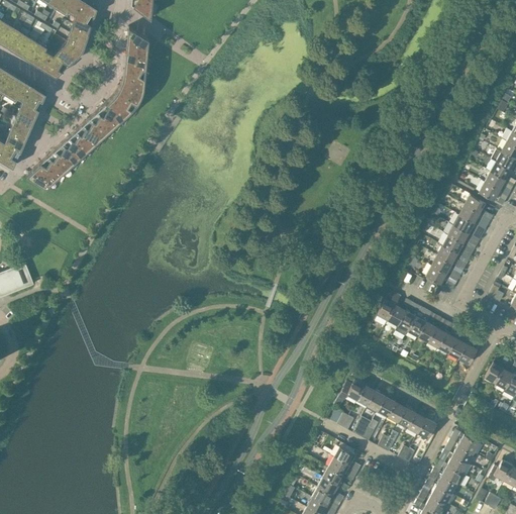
[(59,10),(64,0),(52,0),(49,4),(59,10)]
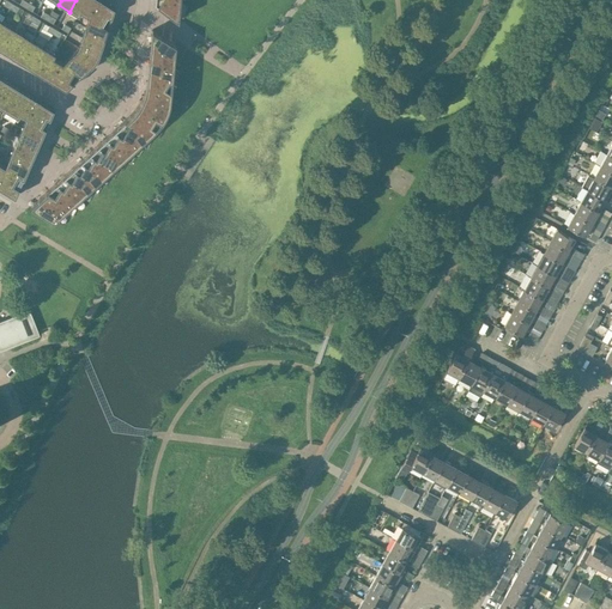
[(80,18),(82,14),(89,0),(76,0),(70,12),(80,18)]
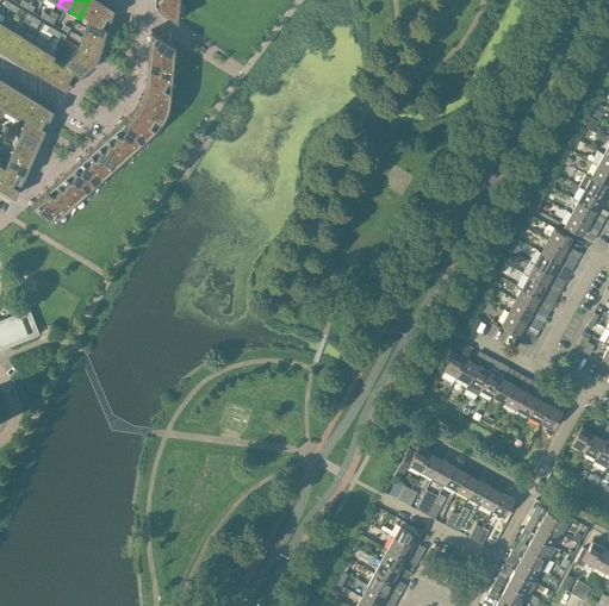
[(89,19),(109,30),(116,10),(98,0),(88,0),(81,14),(89,19)]
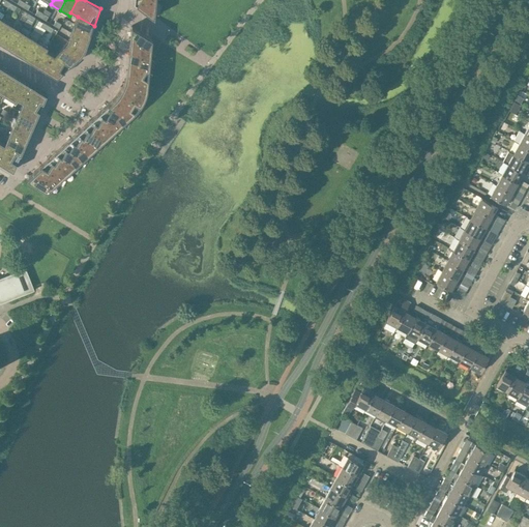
[(135,0),(135,5),(155,20),(157,4),(149,0),(135,0)]
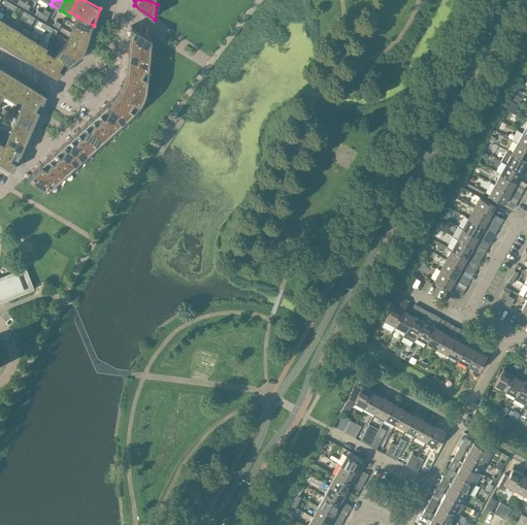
[(74,26),(91,35),(94,26),(77,17),(74,26)]
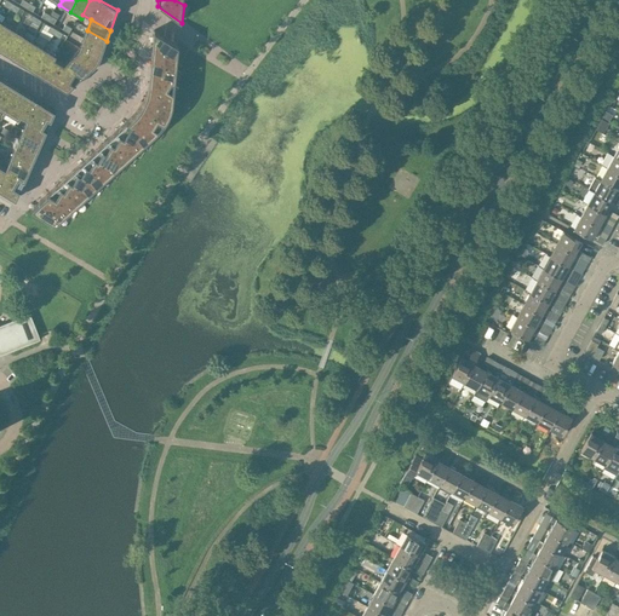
[(0,30),(0,52),(1,53),(15,32),(4,26),(0,30)]
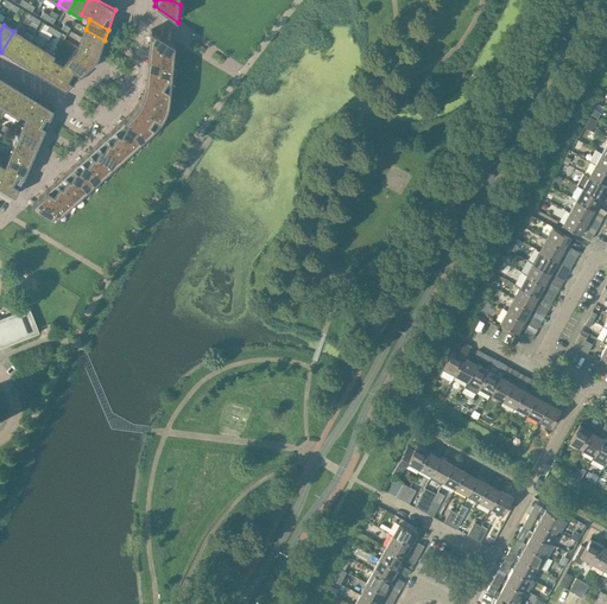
[(83,39),(101,50),(105,40),(86,30),(83,39)]
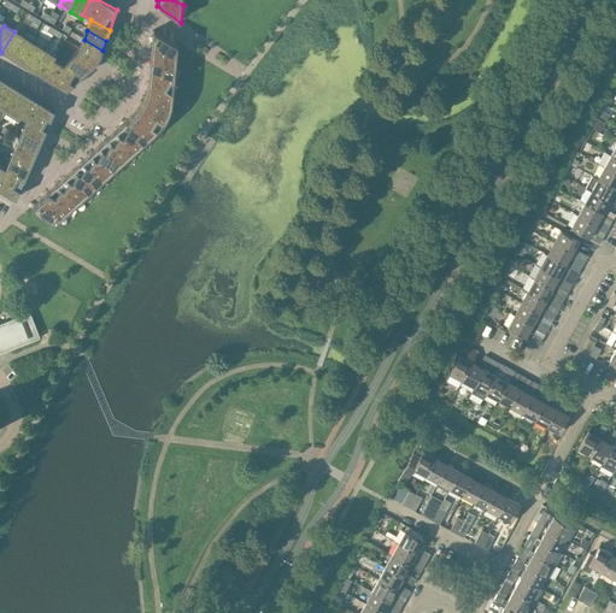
[(1,53),(12,60),(25,37),(15,31),(1,53)]
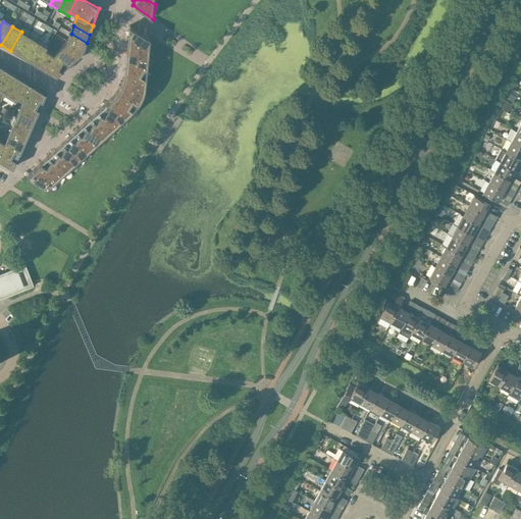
[(131,28),(129,38),(150,50),(151,40),(131,28)]
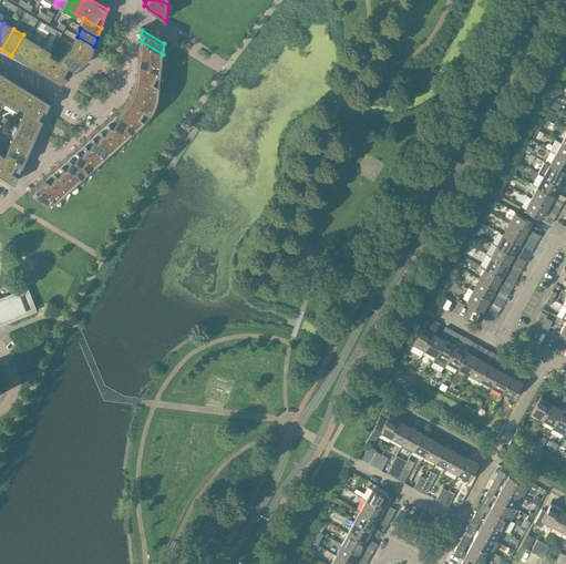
[(11,55),(21,61),(33,41),(23,34),(11,55)]
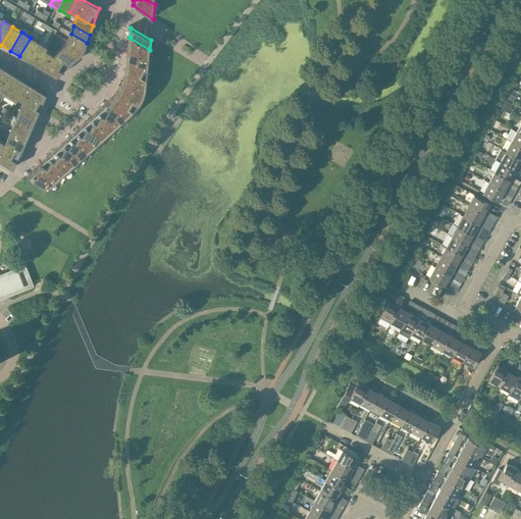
[(67,43),(84,52),(85,51),(85,50),(87,43),(71,34),(68,40),(68,42),(67,43)]
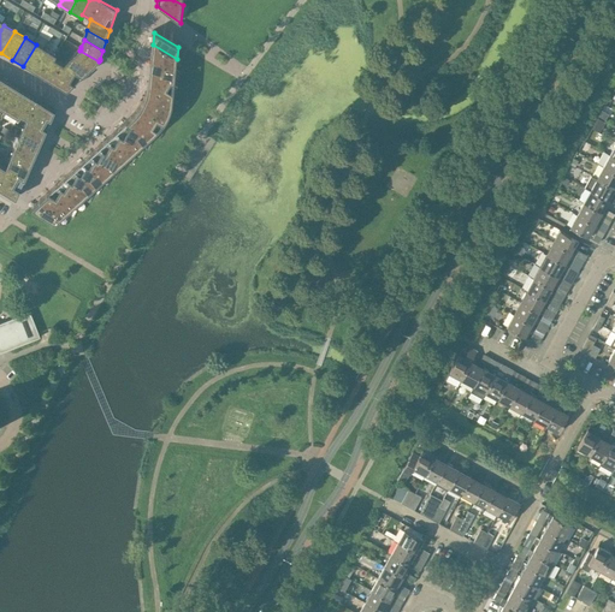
[(23,66),(34,72),(46,51),(36,45),(23,66)]
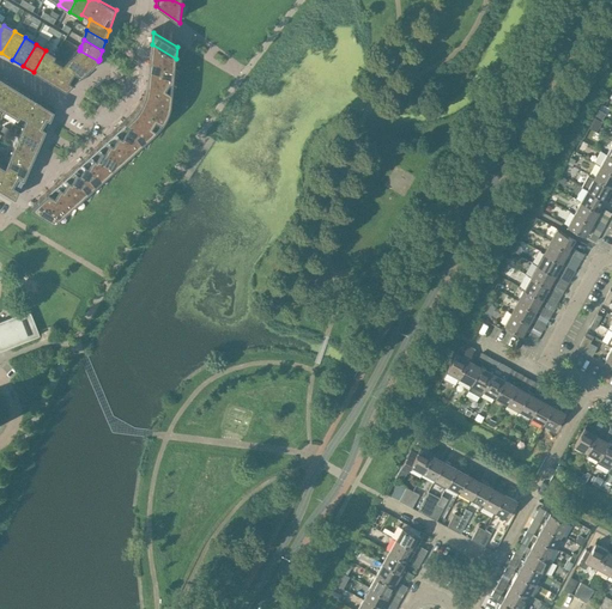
[(152,44),(151,56),(175,71),(176,59),(152,44)]
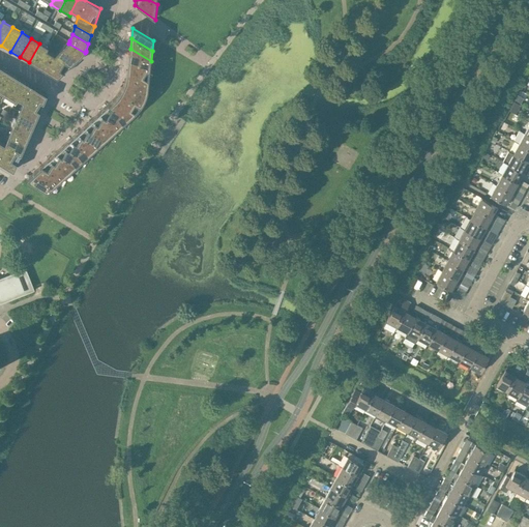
[(29,62),(38,67),(47,52),(48,52),(49,49),(39,44),(29,62)]
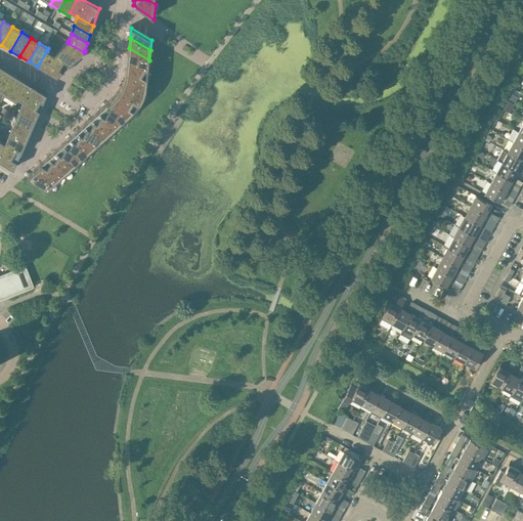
[(61,49),(78,59),(81,57),(82,55),(83,54),(84,52),(68,43),(67,45),(61,49)]
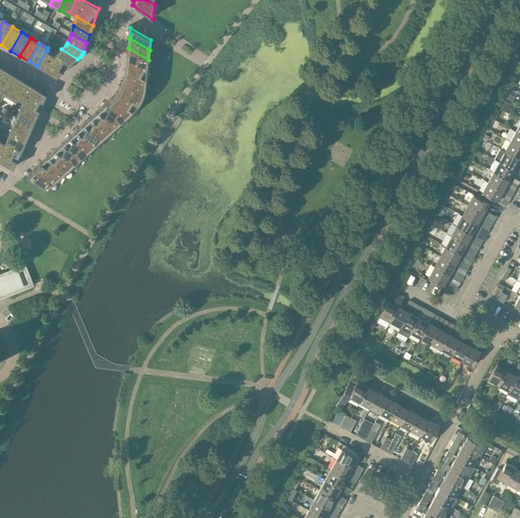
[(128,48),(127,58),(148,70),(149,60),(128,48)]
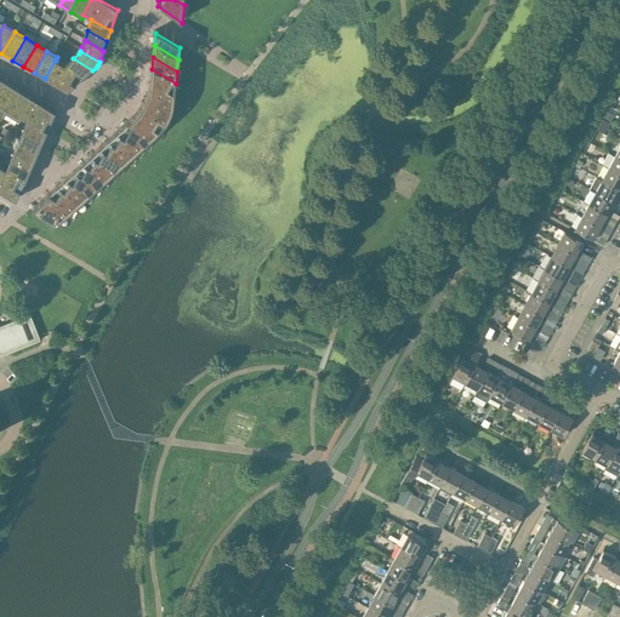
[(64,67),(84,79),(92,70),(73,58),(66,67),(64,67)]
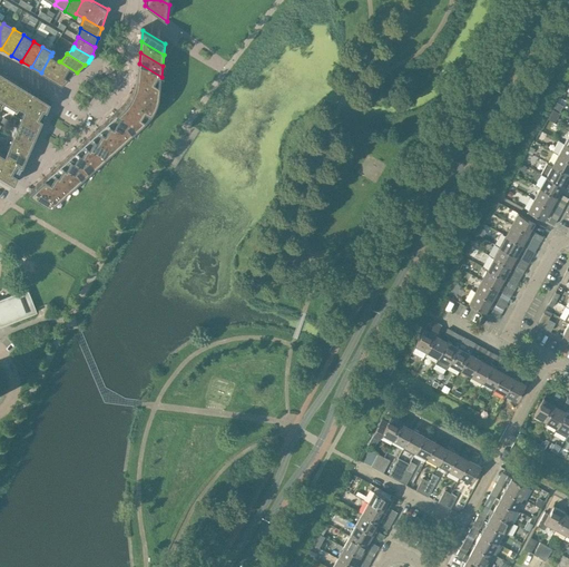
[(41,72),(62,86),(77,72),(59,61),(60,61),(51,56),(50,56),(41,72)]
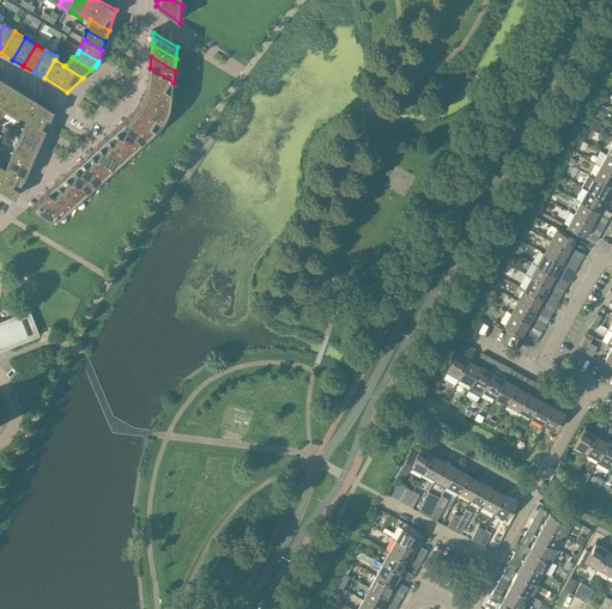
[(127,122),(151,136),(158,129),(164,122),(167,120),(168,116),(169,113),(170,109),(171,105),(173,102),(174,83),(150,68),(147,86),(146,91),(145,97),(143,102),(140,107),(138,110),(134,115),(131,119),(127,122)]
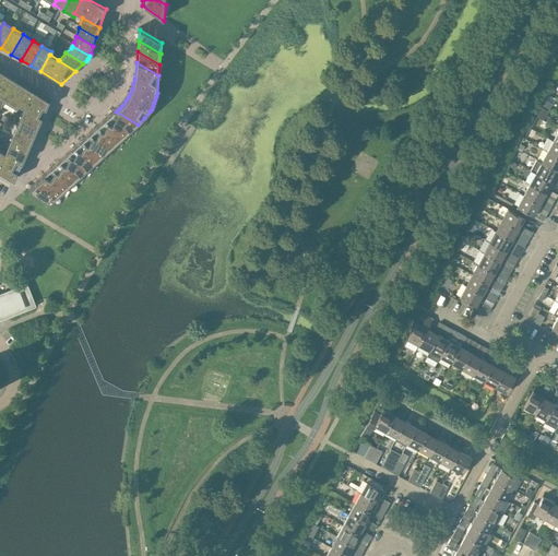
[(0,72),(0,95),(10,79),(0,72)]
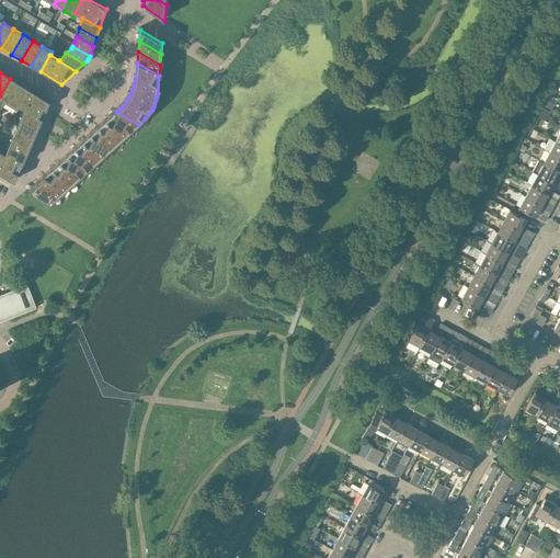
[(0,99),(8,104),(20,84),(10,79),(0,95),(0,99)]
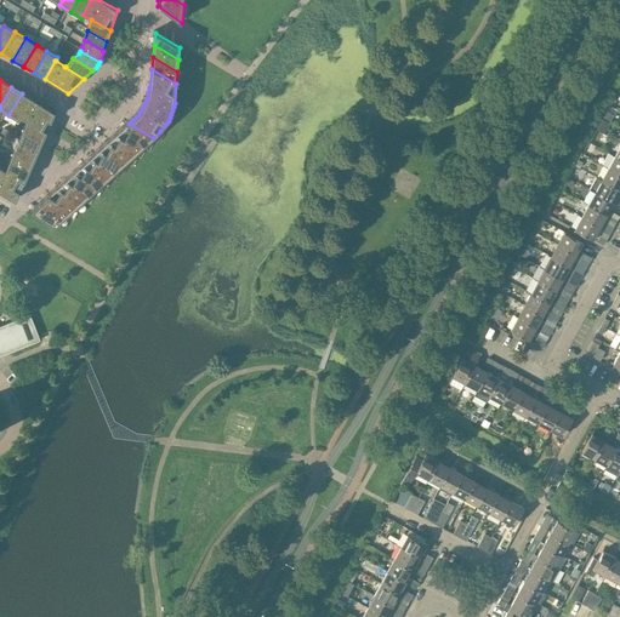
[(20,121),(22,118),(33,100),(22,93),(9,115),(20,121)]
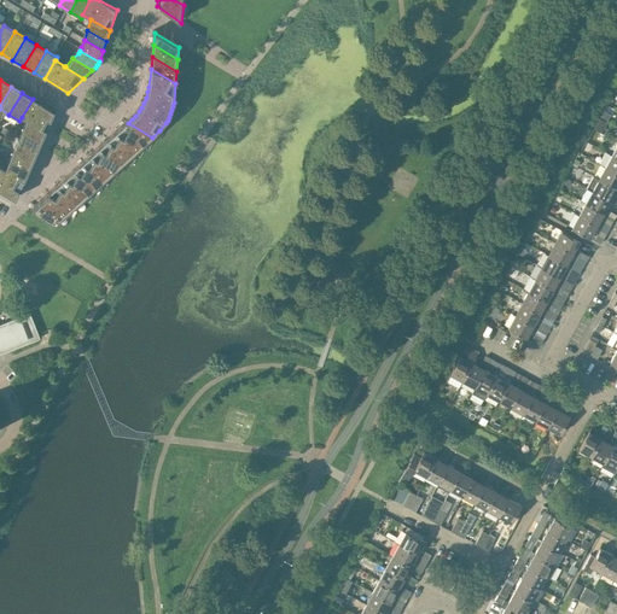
[(28,121),(47,132),(56,112),(33,99),(22,117),(28,121)]
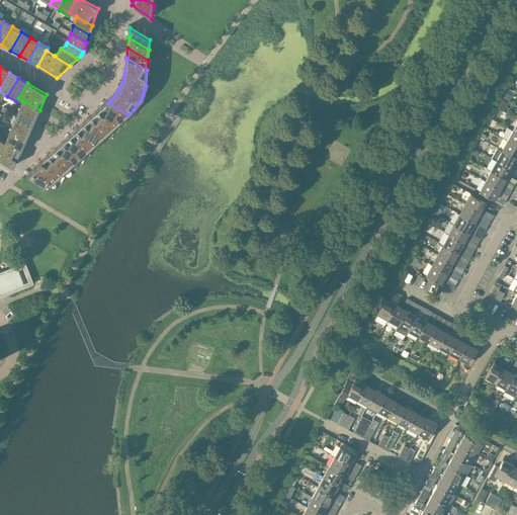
[(20,109),(35,119),(39,110),(23,101),(20,109)]
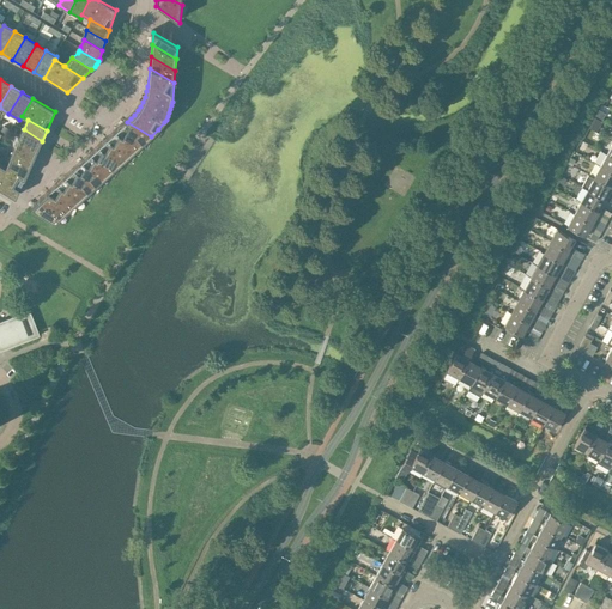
[(115,133),(139,147),(151,136),(127,122),(125,123),(115,133)]
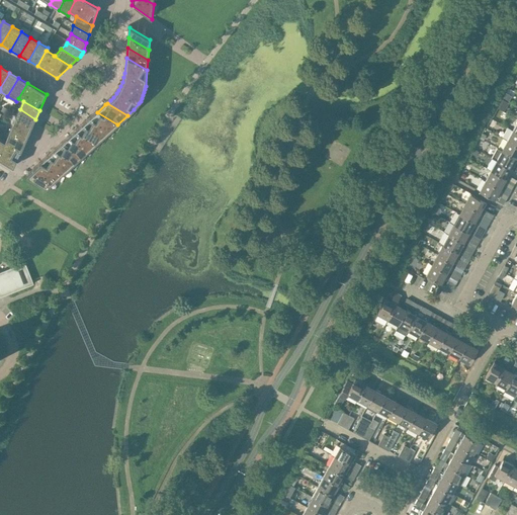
[(16,118),(32,127),(35,119),(20,109),(16,118)]
